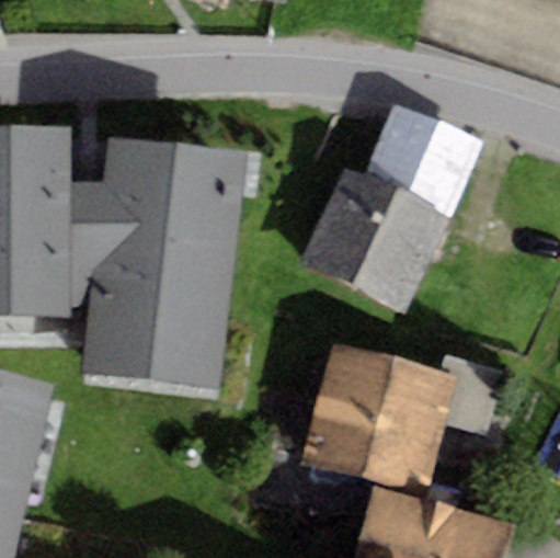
[(366,173),(455,213),(487,143),(398,102),(366,173)]
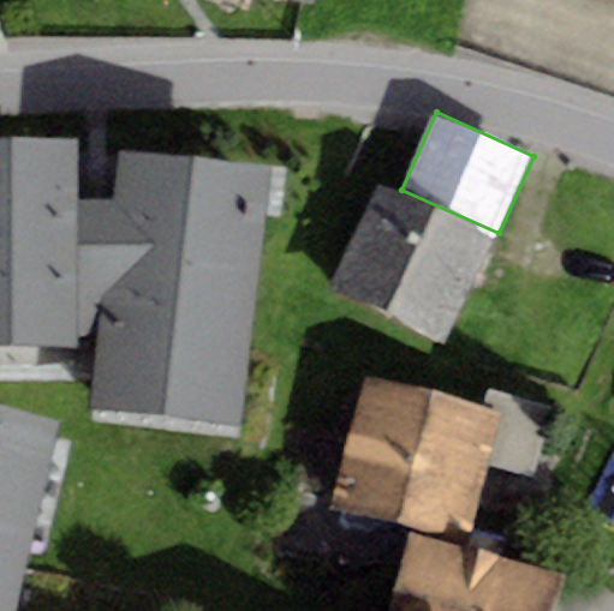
[(242,430),(272,165),(123,148),(118,198),(77,196),(77,136),(0,136),(0,345),(78,345),(78,334),(102,333),(93,413),(242,430)]
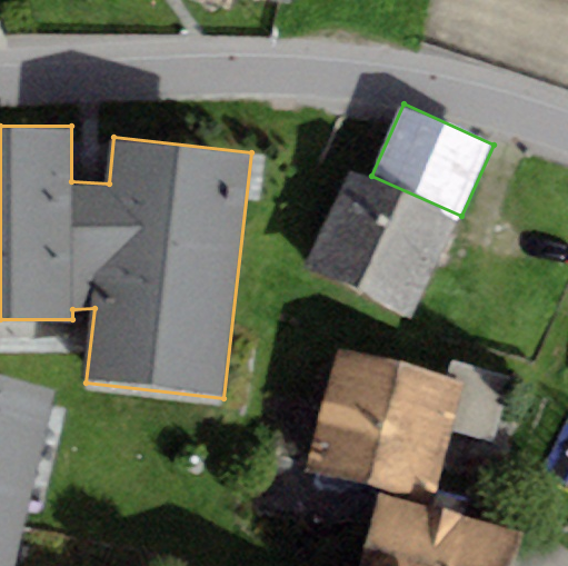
[(351,165),(304,262),(415,317),(461,216),(371,176),(351,165)]
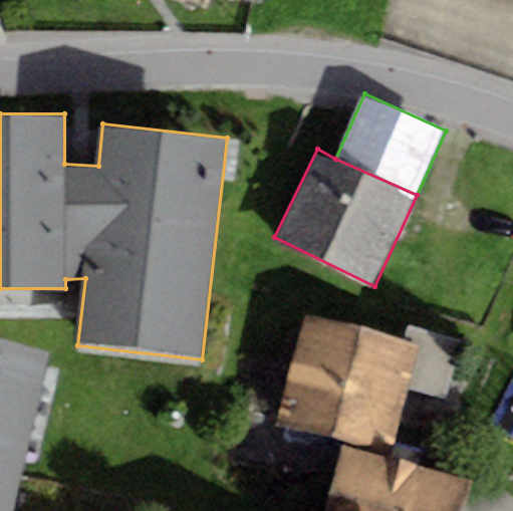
[(419,344),(304,312),(274,419),(389,451),(419,344)]
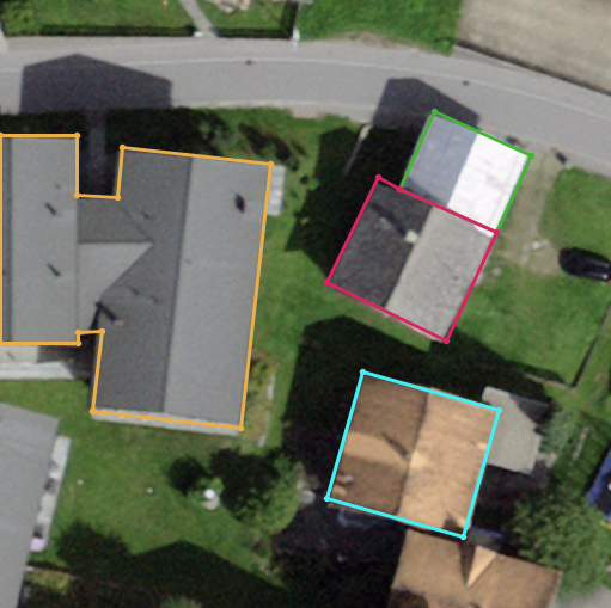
[(0,399),(0,607),(7,607),(59,415),(0,399)]
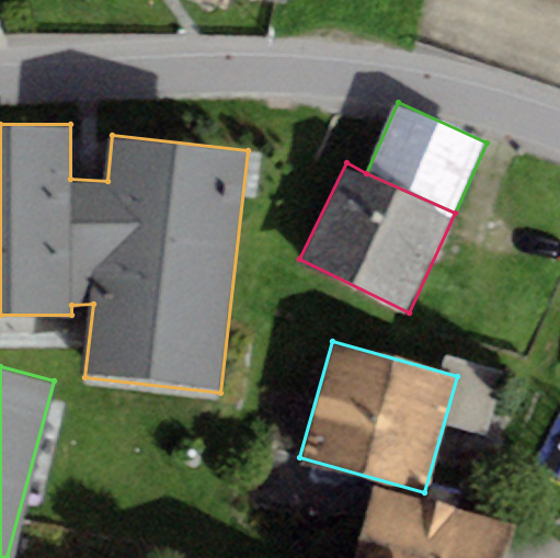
[(505,557),(515,524),(374,486),(354,557),(505,557)]
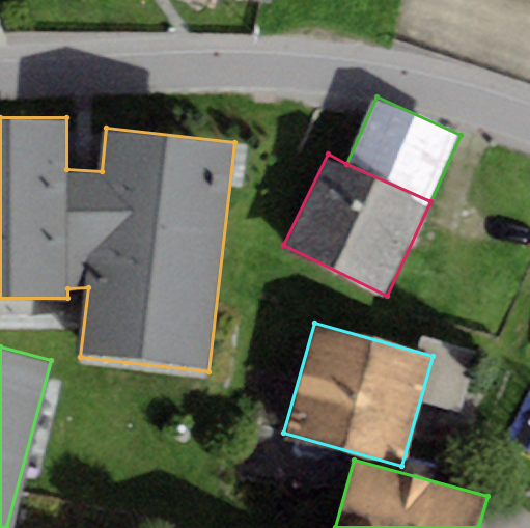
All buildings are outlined.
